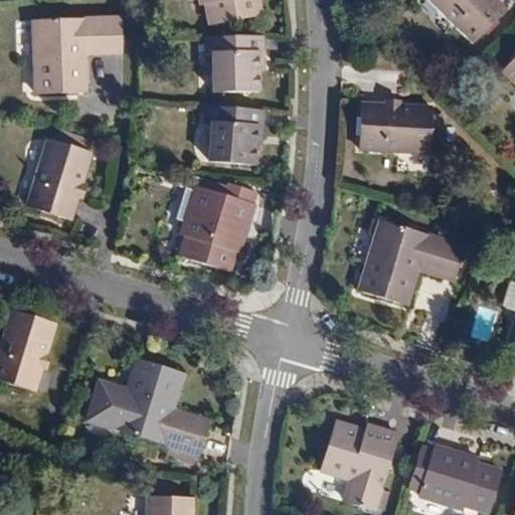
[(206,0),(208,1),(211,22),(261,14),(259,0),(206,0)]
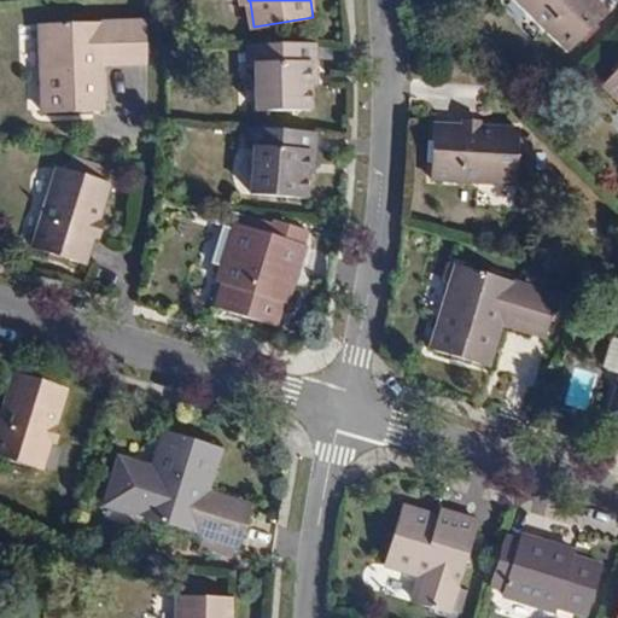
[(608,12),(596,0),(520,0),(571,50),(608,12)]
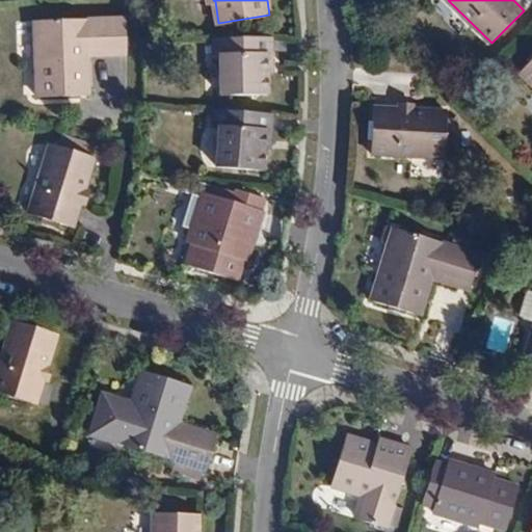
[(88,94),(87,54),(87,46),(128,44),(127,16),(42,19),(42,35),(36,35),(38,96),(88,94)]
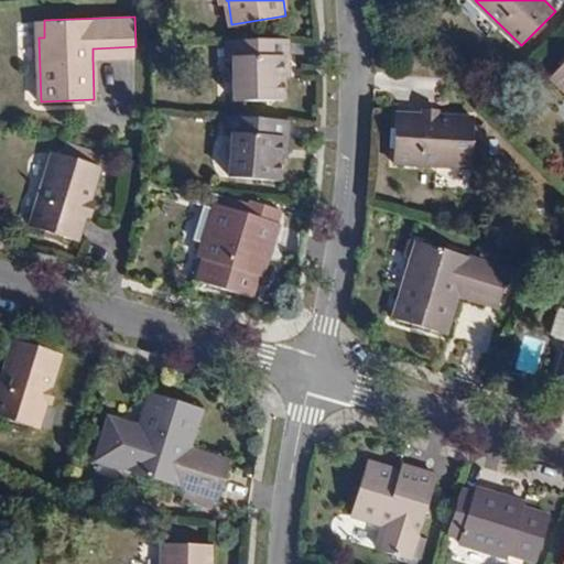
[(288,42),(228,43),(227,56),(235,56),(235,99),(283,99),(284,75),(284,55),(288,55),(288,42)]
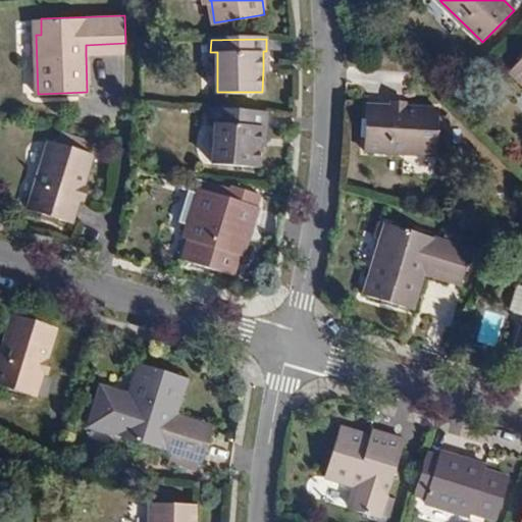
[(86,45),(86,53),(125,52),(125,43),(86,45)]
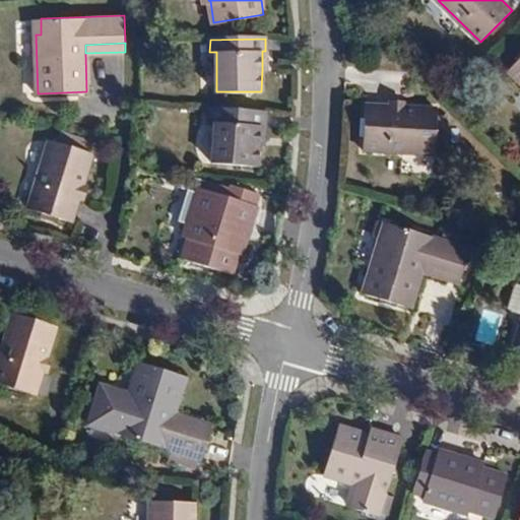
[(519,57),(509,69),(519,80),(519,57)]
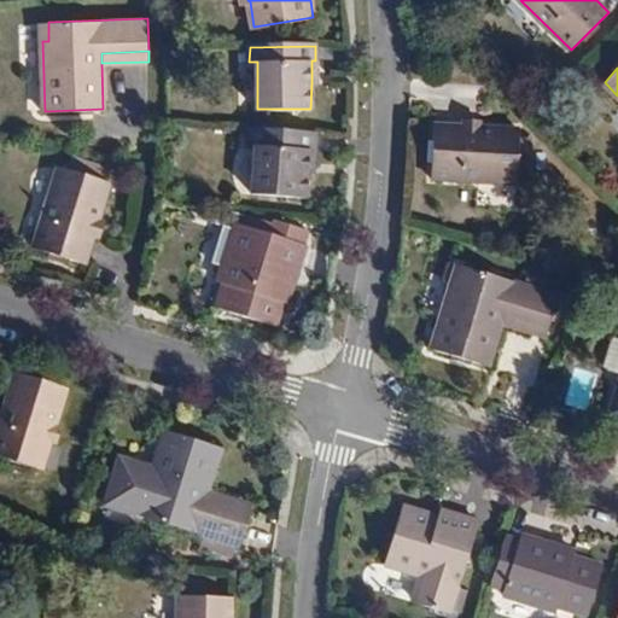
[(520,128),(484,127),(461,126),(435,123),(431,179),(518,182),(520,128)]
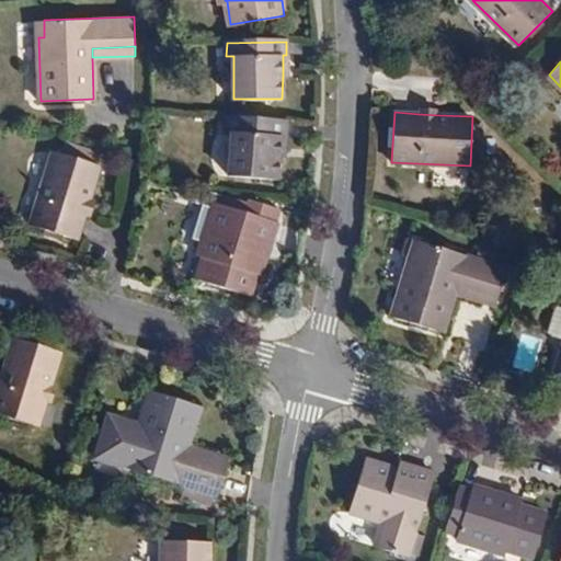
[(287,124),(225,118),(224,132),(233,133),(230,174),(277,179),(279,156),(281,136),(286,137),(287,124)]
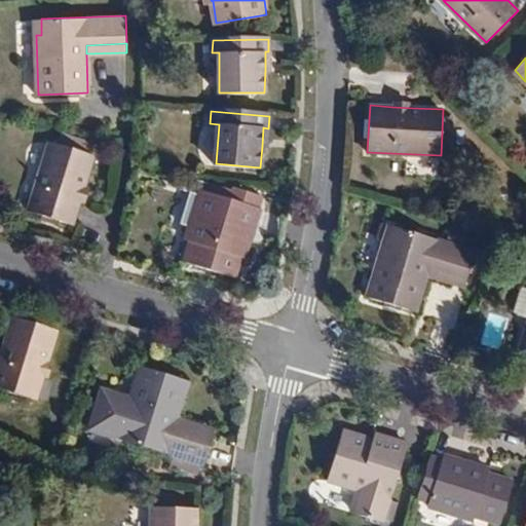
[(73,223),(79,202),(85,184),(94,154),(49,141),(29,210),(73,223)]
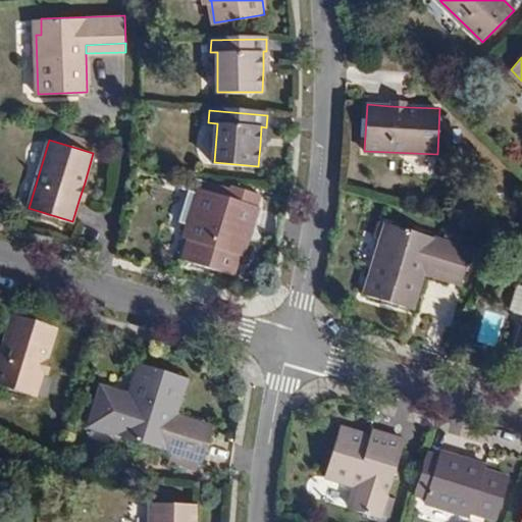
[(85,183),(79,201),(84,203),(90,185),(85,183)]
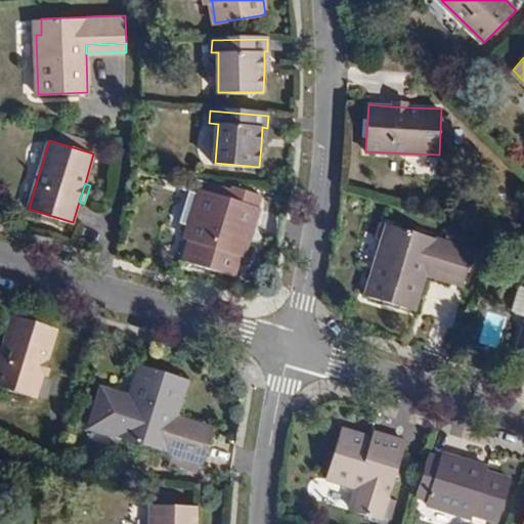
[(259,207),(202,189),(198,200),(200,207),(195,220),(190,223),(187,233),(190,239),(184,260),(233,275),(239,256),(244,257),(259,207)]
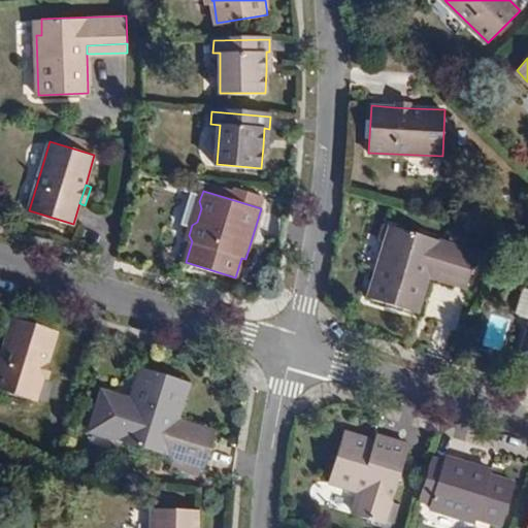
[(390,225),(385,241),(390,242),(395,227),(390,225)]
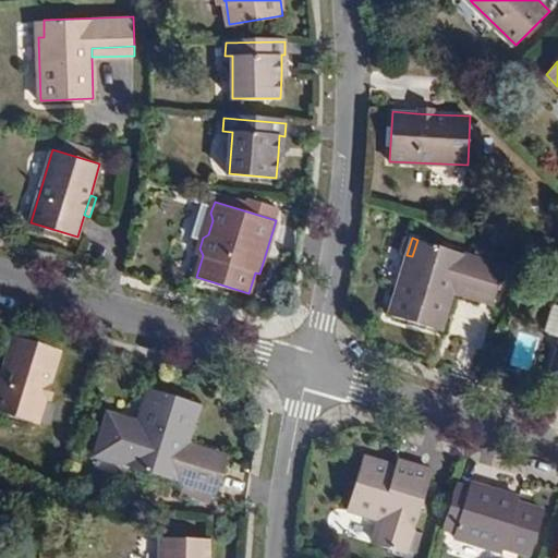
[(441,331),(452,292),(456,283),(496,295),(505,266),(417,240),(412,256),(407,255),(389,314),(441,331)]
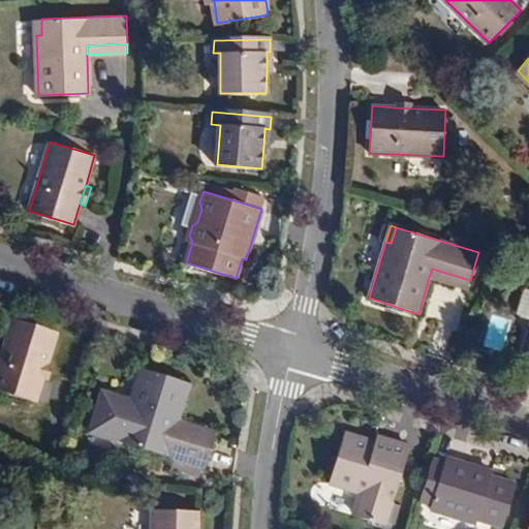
[(468,288),(470,280),(432,269),(429,277),(468,288)]
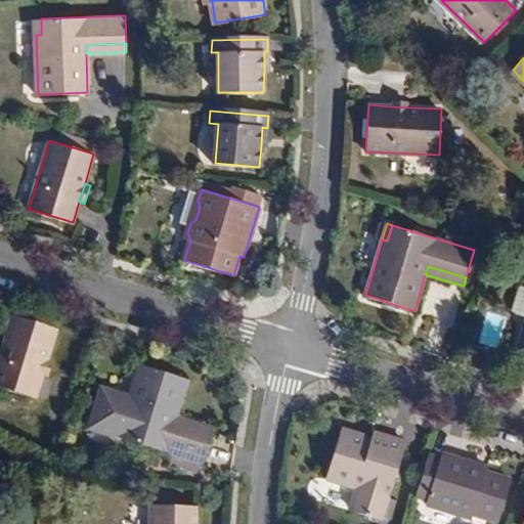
[(42,375),(48,356),(56,328),(13,314),(0,356),(0,385),(36,396),(42,375)]
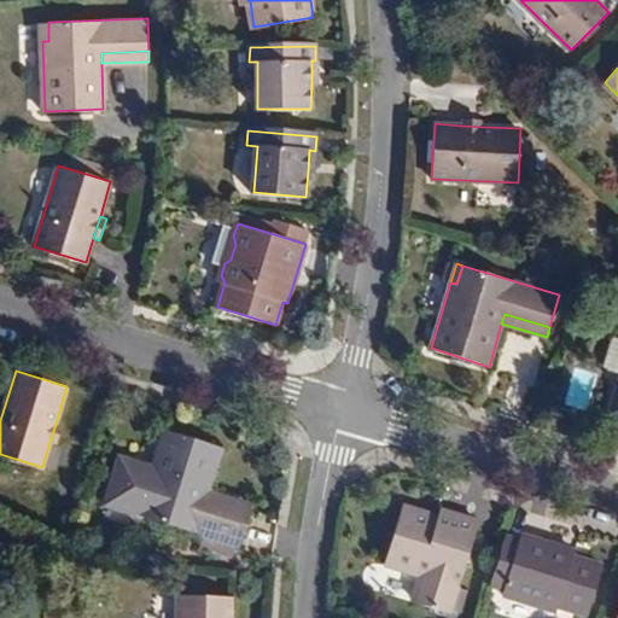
[(617,424),(617,388),(607,421),(617,424)]
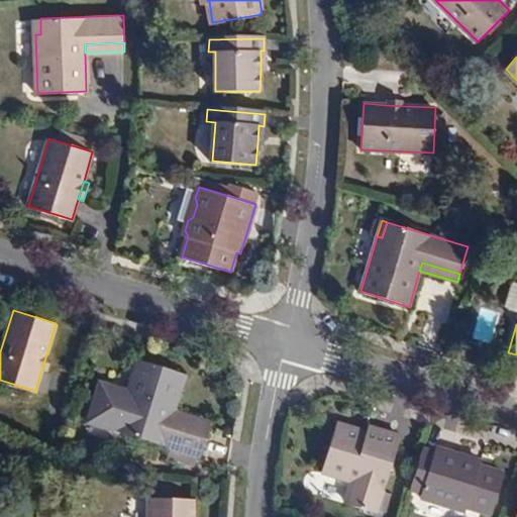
[(54,353),(47,351),(41,370),(47,372),(54,353)]
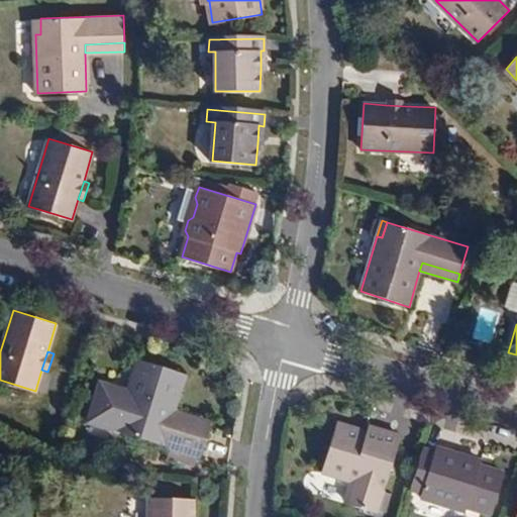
[(138,358),(120,414),(126,416),(121,431),(172,447),(169,456),(184,461),(187,452),(199,456),(201,456),(210,429),(172,417),(175,409),(185,374),(138,358)]
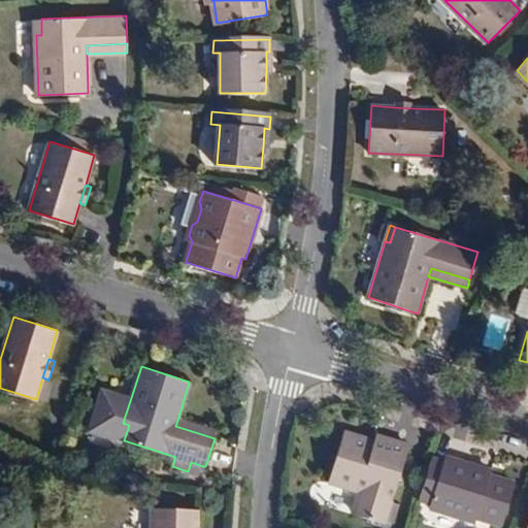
[(217,430),(178,418),(175,426),(215,438),(217,430)]
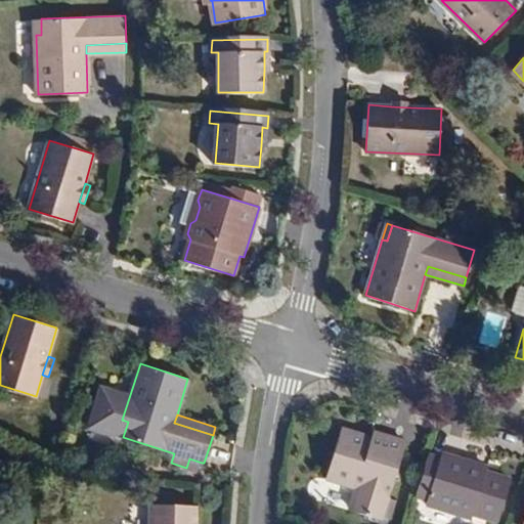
[(118,435),(123,437),(128,422),(122,420),(118,435)]
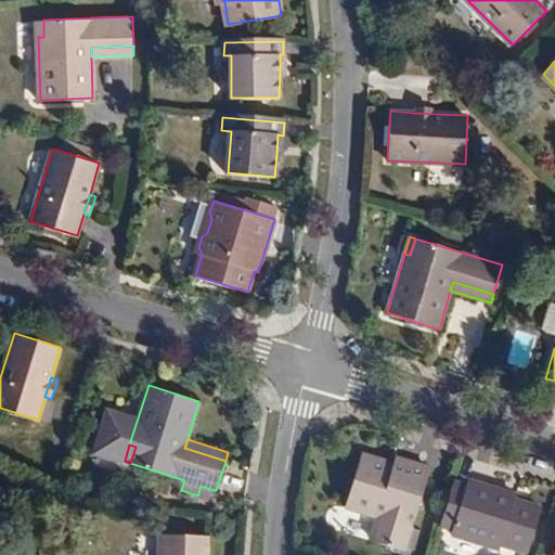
[(407,468),(394,465),(361,454),(345,505),(381,517),(374,541),(403,550),(429,468),(409,462),(407,468)]
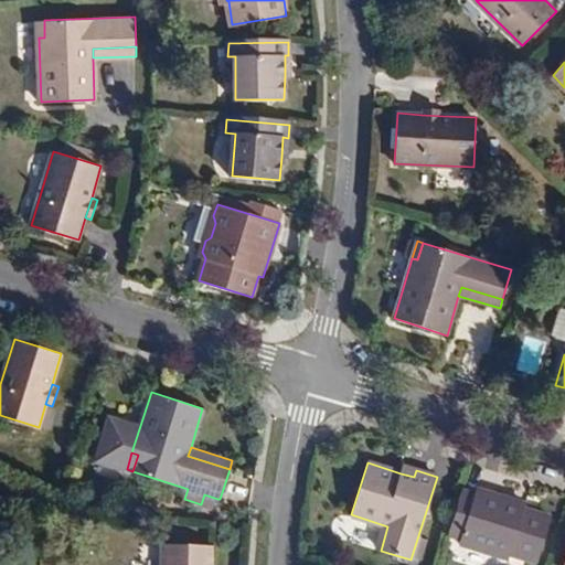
[(414,477),(416,470),(404,466),(401,473),(414,477)]
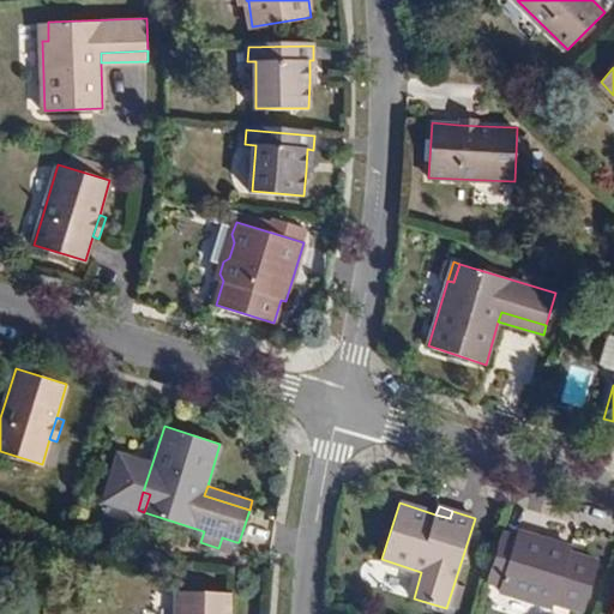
[(505,570),(500,584),(499,589),(553,606),(555,601),(584,609),(600,561),(570,552),(571,547),(517,531),(516,536),(500,531),(489,566),(505,570)]
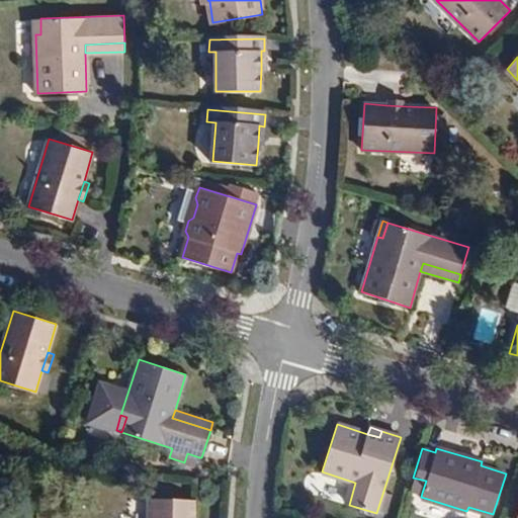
[(196,466),(199,457),(187,453),(184,462),(196,466)]
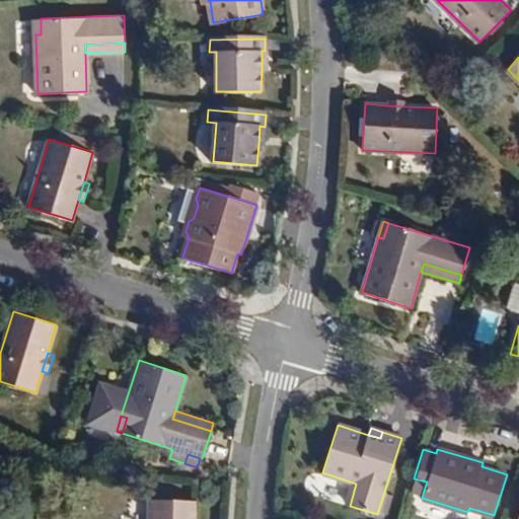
[(411,490),(423,494),(427,482),(414,478),(411,490)]
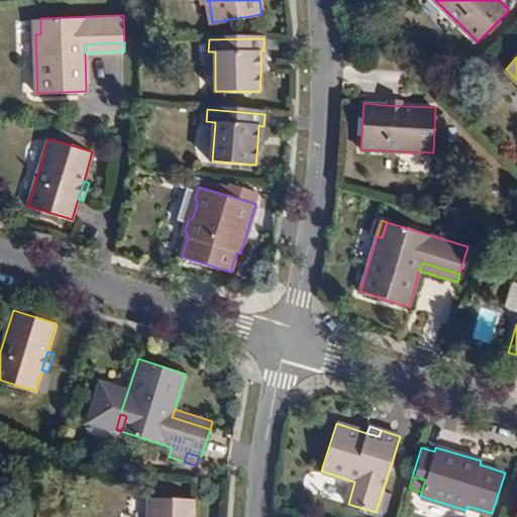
[(193,516),(194,498),(149,496),(148,516),(193,516)]
